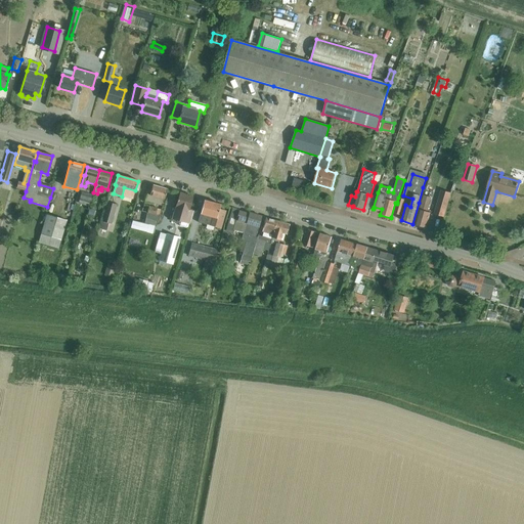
[(307,182),(294,178),(292,187),(304,191),(307,182)]
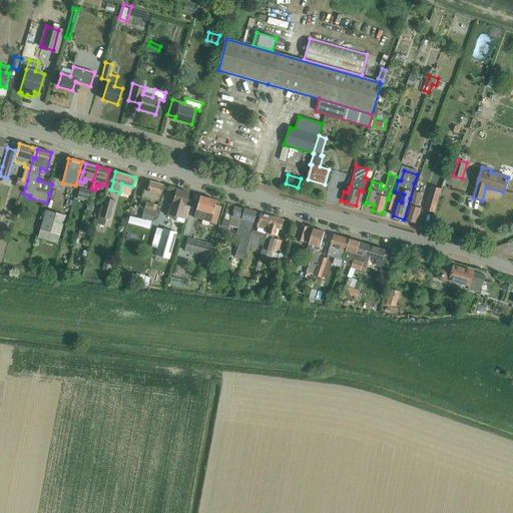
[(15,184),(25,186),(26,180),(17,178),(15,184)]
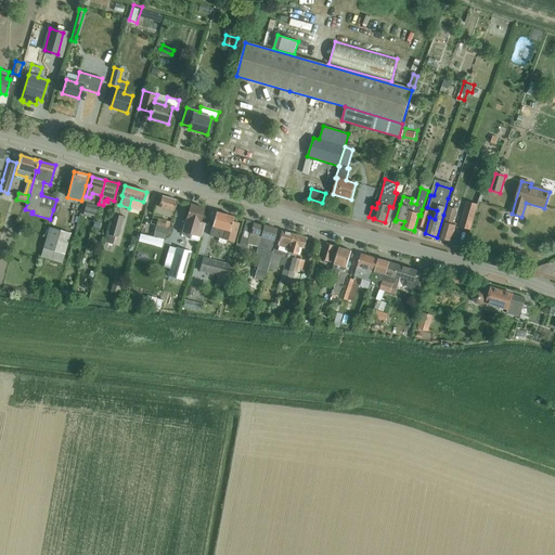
[(173,211),(177,201),(162,196),(158,206),(155,206),(153,214),(170,218),(172,211),(173,211)]
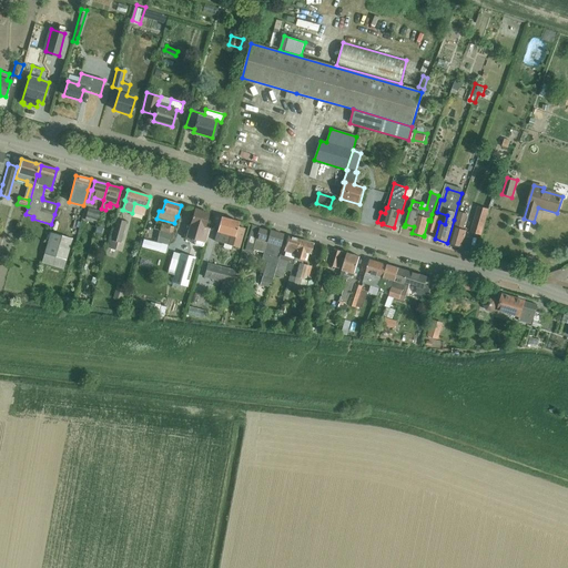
[(478,205),(476,215),(470,232),(480,235),(489,209),(478,205)]
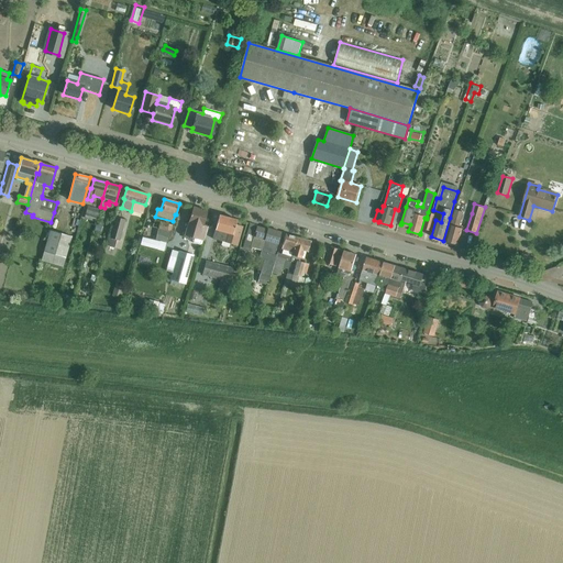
[(95,222),(98,210),(88,207),(84,219),(95,222)]
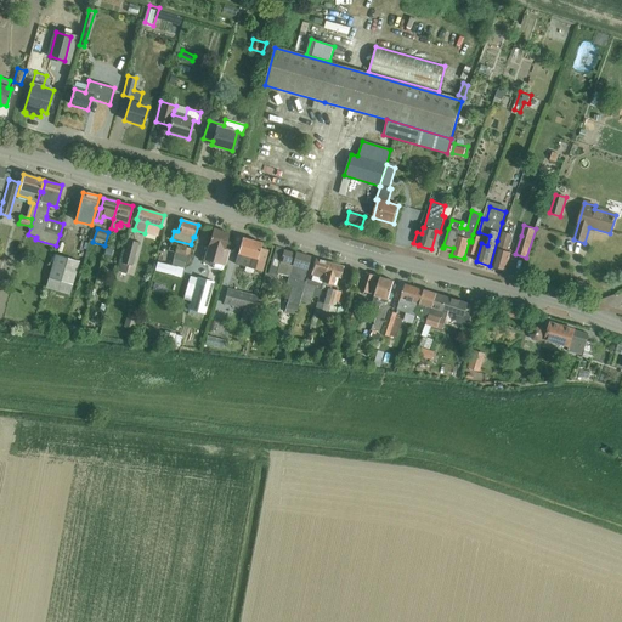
[(204,260),(213,263),(215,263),(213,269),(221,271),(224,270),(224,265),(225,265),(230,252),(224,249),(228,233),(214,228),(204,260)]
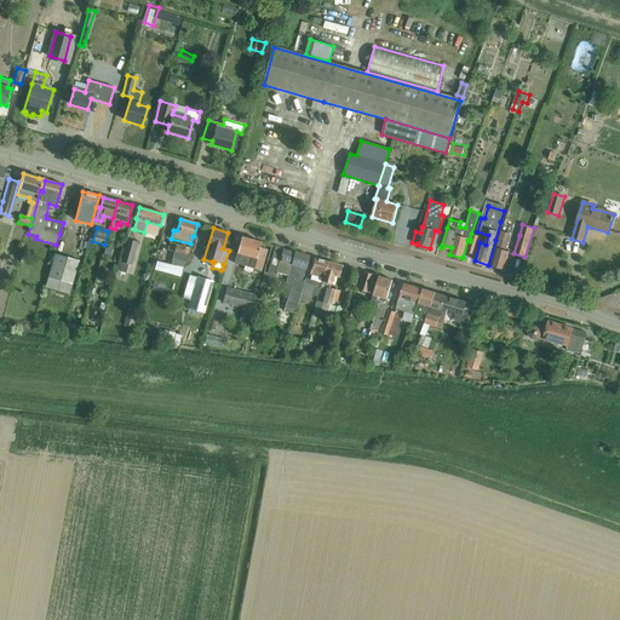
[(110,236),(122,240),(124,233),(112,229),(110,236)]
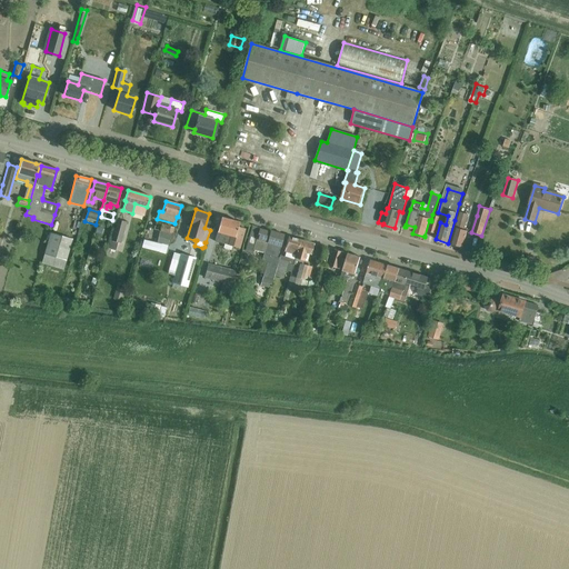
[(450,243),(462,248),(468,231),(463,230),(468,215),(460,212),(456,228),(450,243)]
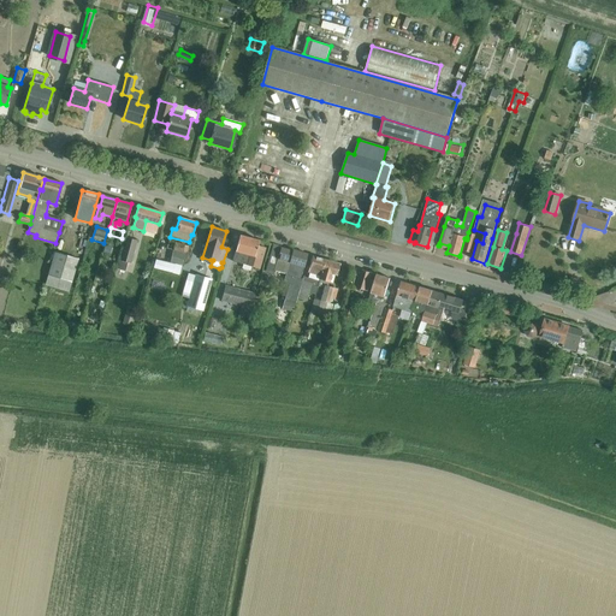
[(477,235),(468,232),(467,237),(463,250),(472,253),(477,235)]
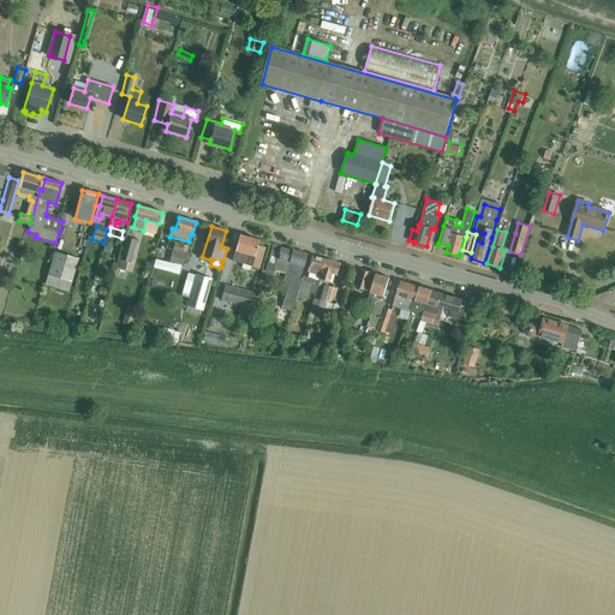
[(233,257),(232,261),(240,263),(258,269),(264,248),(257,245),(258,240),(240,236),(233,257)]
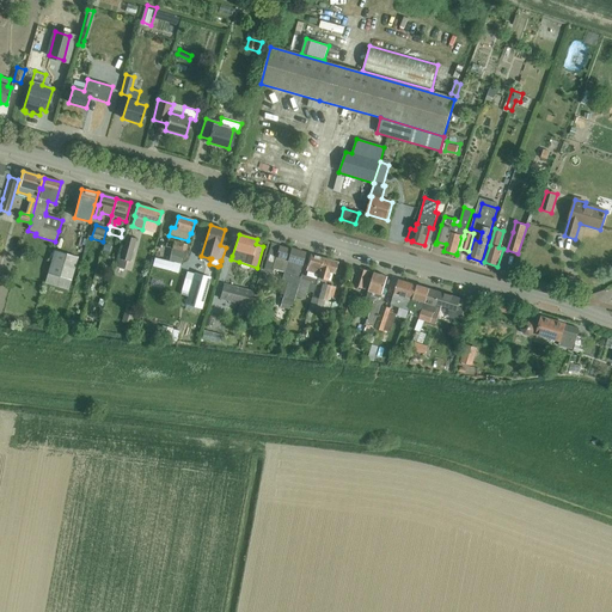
[(118,257),(129,261),(135,239),(124,237),(118,257)]
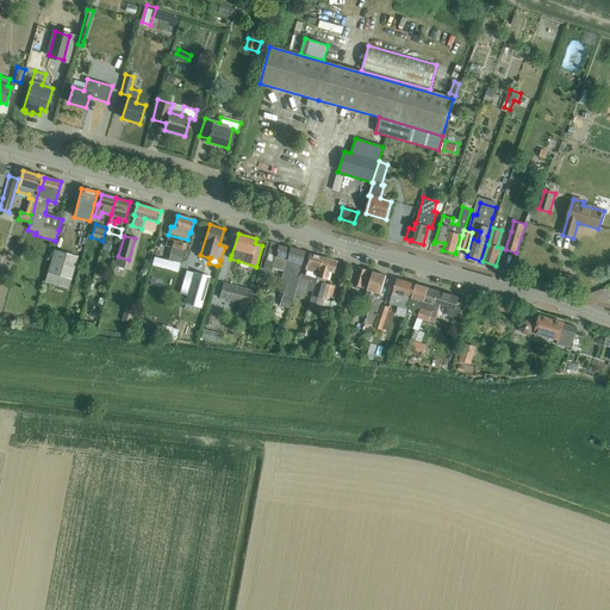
[(168,261),(181,265),(185,251),(186,244),(173,241),(172,248),(170,248),(170,249),(168,248),(167,254),(169,254),(168,261)]
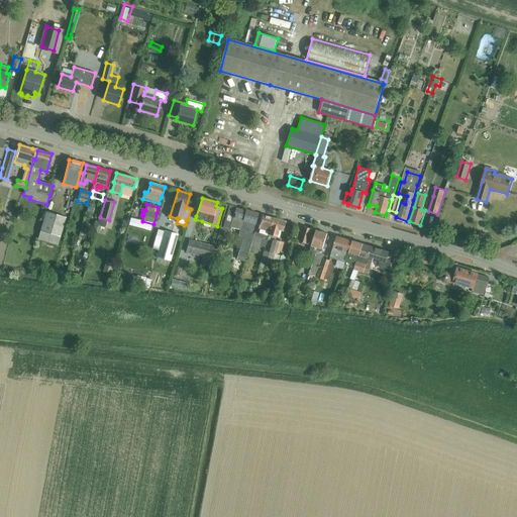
[(231,223),(229,227),(239,229),(237,237),(242,238),(239,251),(236,260),(243,262),(244,261),(245,262),(249,250),(253,234),(251,234),(257,213),(245,209),(244,210),(235,208),(231,223)]
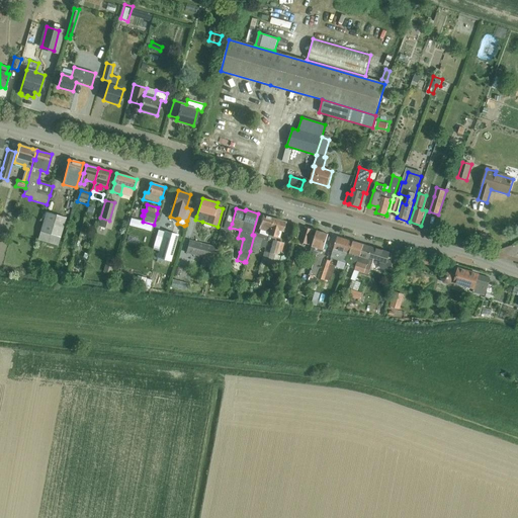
[(37,240),(58,245),(65,218),(46,212),(37,240)]
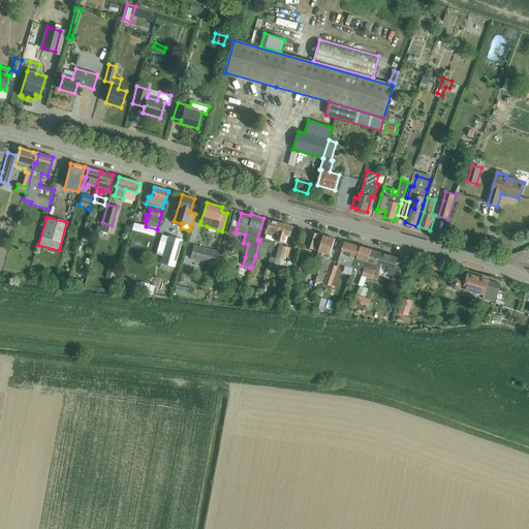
[(259,240),(255,256),(263,258),(266,251),(271,253),(273,246),(272,246),(274,240),(274,237),(275,237),(279,222),(269,220),(265,235),(266,235),(265,239),(260,239),(259,240)]
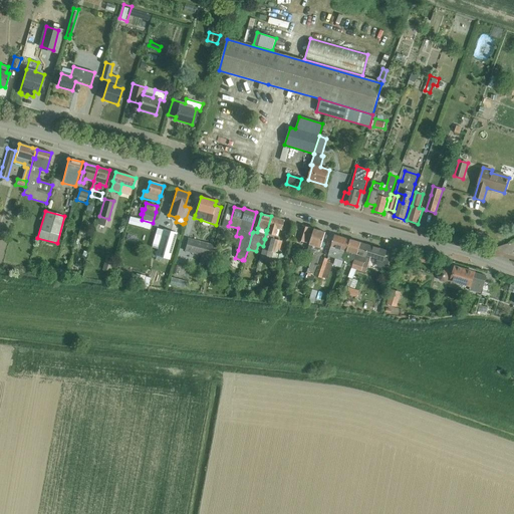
[(259,260),(256,270),(260,271),(263,260),(269,262),(272,252),(274,253),(275,249),(279,250),(282,241),(277,240),(273,239),(276,229),(280,230),(283,220),(271,216),(267,230),(266,230),(266,233),(269,234),(269,237),(268,237),(267,239),(265,239),(263,246),(262,249),(259,260)]
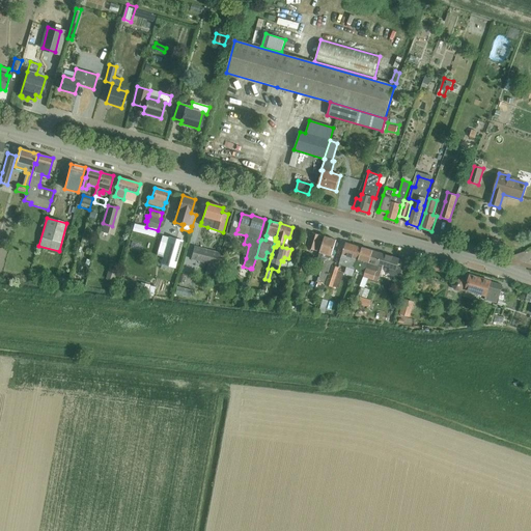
[(317,281),(318,282),(316,288),(324,290),(332,262),(330,261),(336,241),(325,236),(324,240),(319,239),(320,235),(312,233),(308,249),(319,252),(317,260),(323,261),(317,281)]
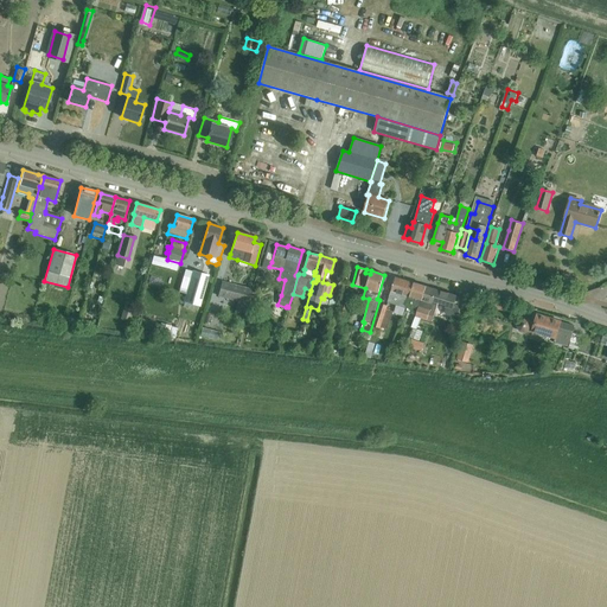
[(184,302),(200,307),(209,276),(192,272),(187,291),(184,302)]
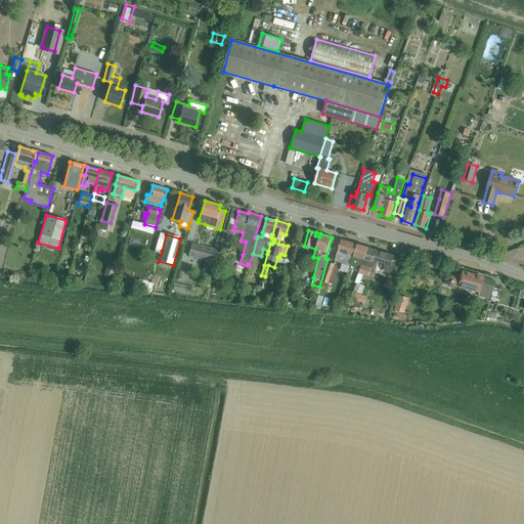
[(352,257),(353,257),(357,245),(341,241),(335,262),(349,266),(352,257)]
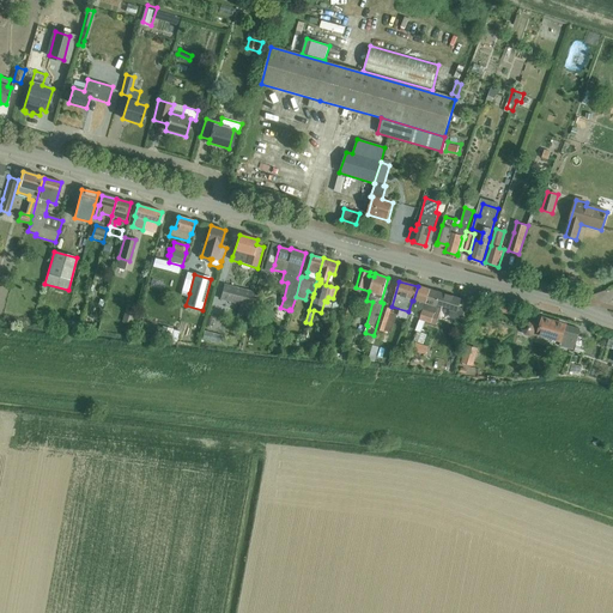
[(219,299),(240,304),(237,314),(247,316),(253,293),(223,285),(219,299)]
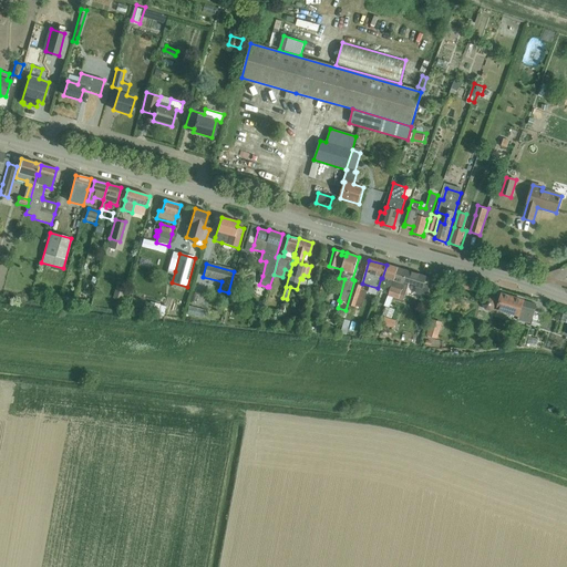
[(383,294),(388,295),(390,289),(393,281),(398,268),(387,265),(382,278),(381,287),(385,288),(383,294)]
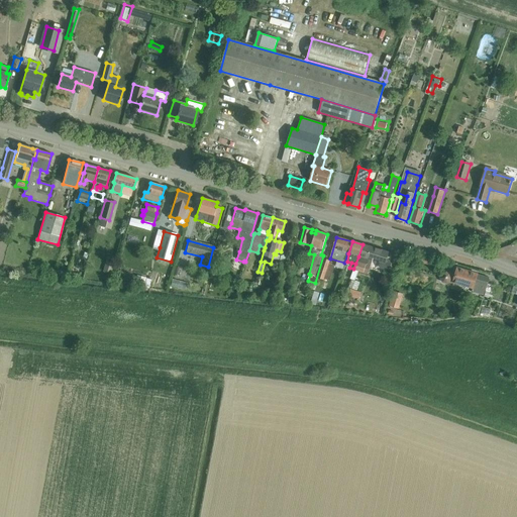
[(355,264),(353,269),(347,287),(357,291),(359,283),(354,281),(357,271),(368,274),(373,259),(380,261),(379,262),(380,263),(379,266),(381,269),(387,271),(389,269),(391,264),(389,261),(387,260),(389,252),(372,247),(363,244),(358,256),(355,264)]
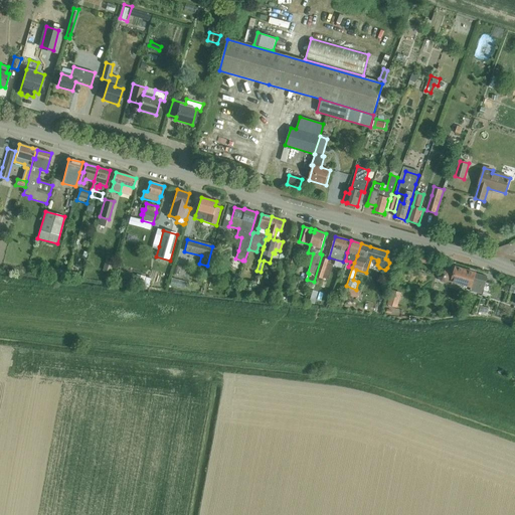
[(107,255),(103,270),(111,272),(115,258),(107,255)]
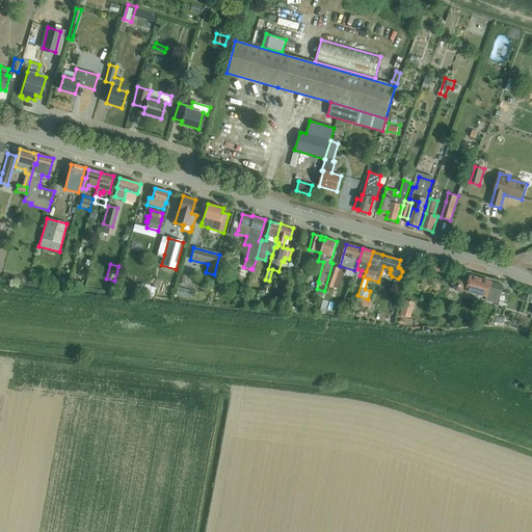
[(433,264),(431,270),(450,275),(452,270),(433,264)]
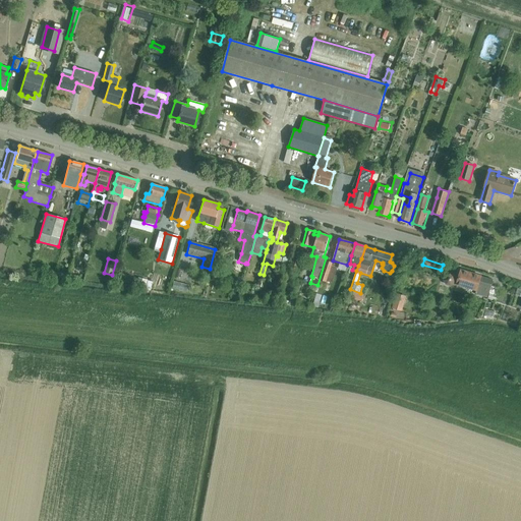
[(320,279),(326,281),(331,262),(325,259),(320,279)]
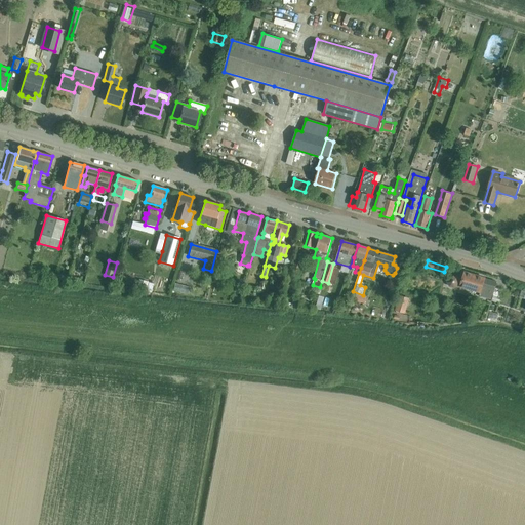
[(458,286),(460,286),(480,292),(479,296),(492,299),(497,283),(485,279),(465,273),(461,281),(460,281),(457,277),(453,275),(448,278),(447,282),(449,287),(454,288),(458,286)]
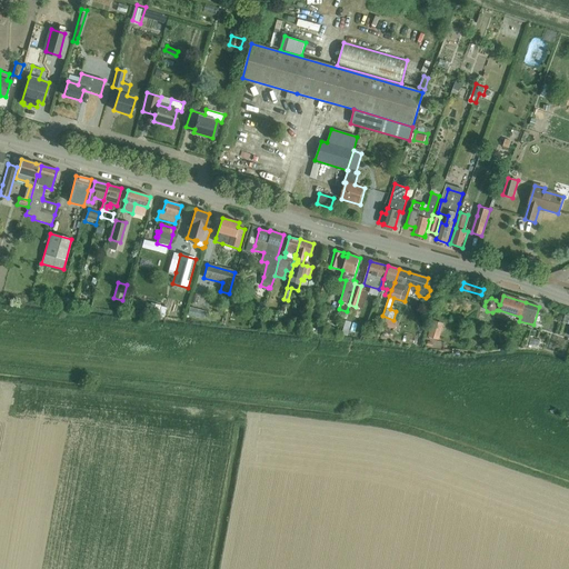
[(191,315),(206,316),(206,307),(191,307),(191,315)]
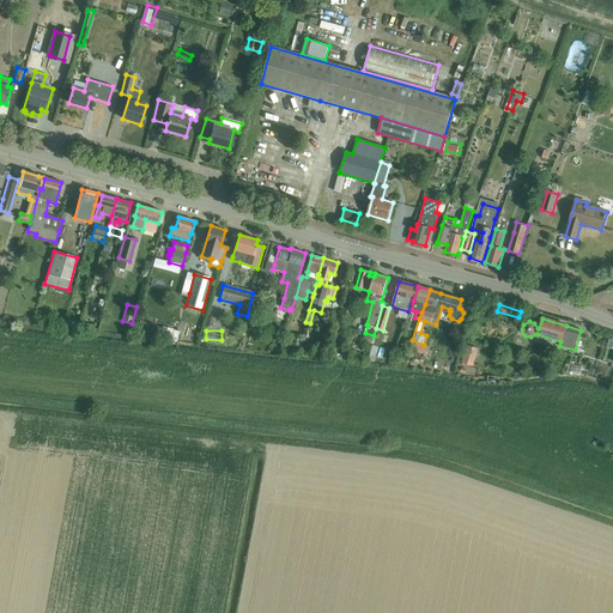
[(309,337),(302,334),(298,346),(304,349),(305,344),(307,345),(309,337)]
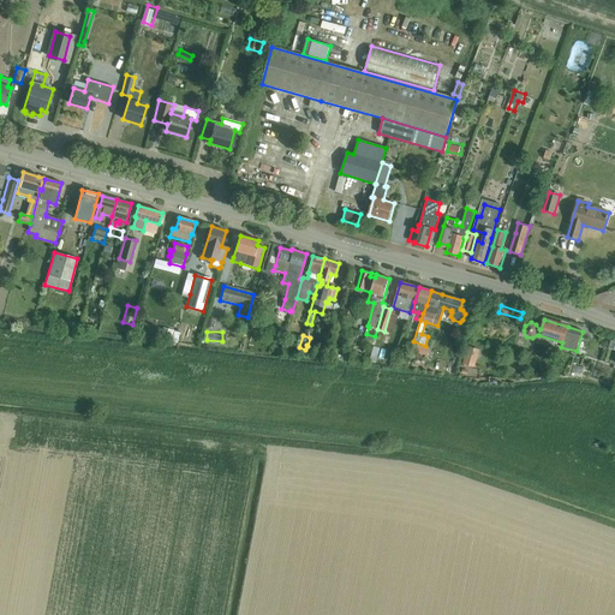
[(336,339),(330,338),(329,342),(326,356),(330,357),(334,345),(336,339)]
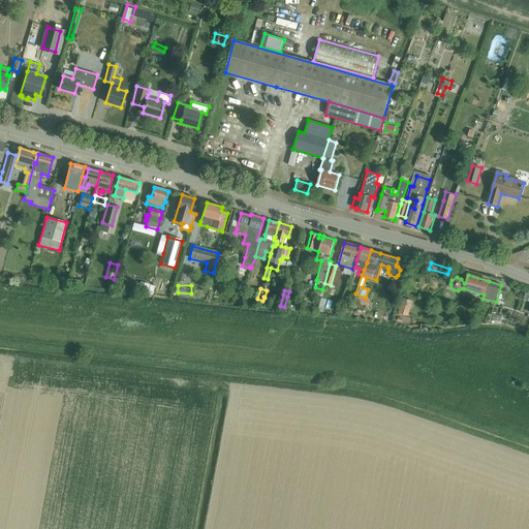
[(366,306),(368,307),(370,300),(359,296),(355,303),(360,304),(359,307),(365,309),(366,306)]
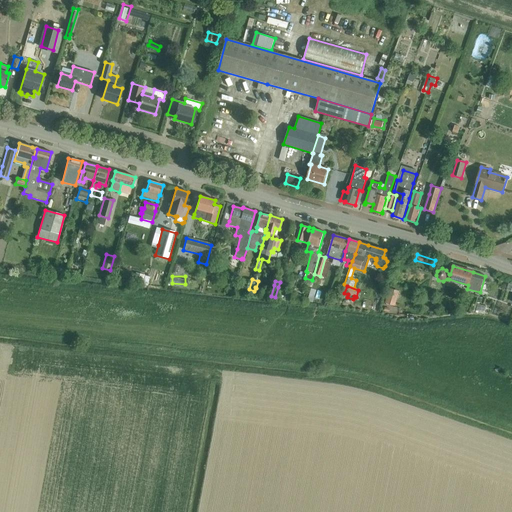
[(394,287),(390,302),(397,304),(402,289),(394,287)]
